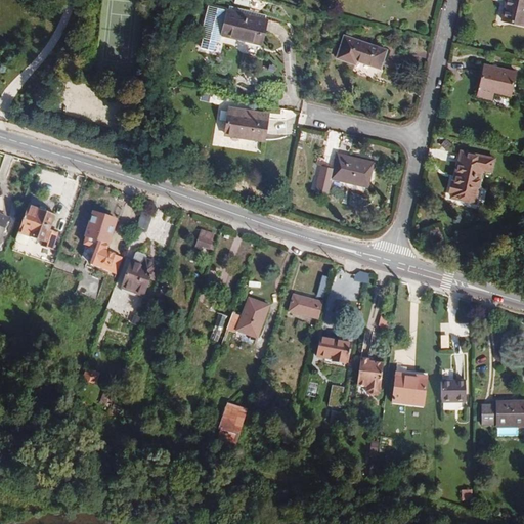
[(523,0),(507,0),(503,16),(523,20),(523,0)]
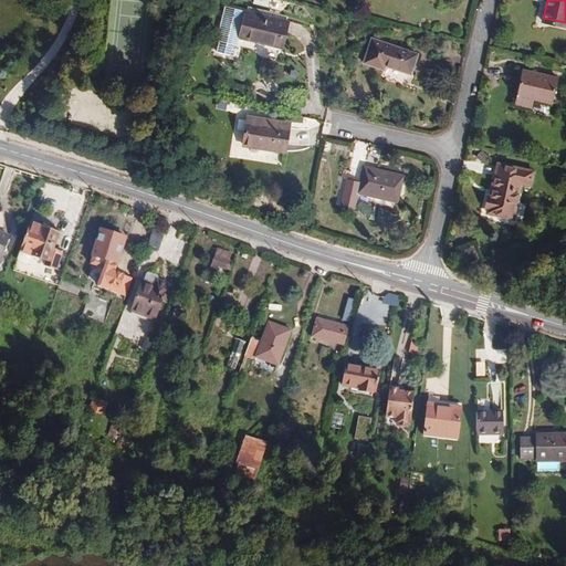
[(233,6),(226,40),(228,41),(227,45),(241,49),(242,44),(245,44),(247,37),(286,46),(293,20),(233,6)]
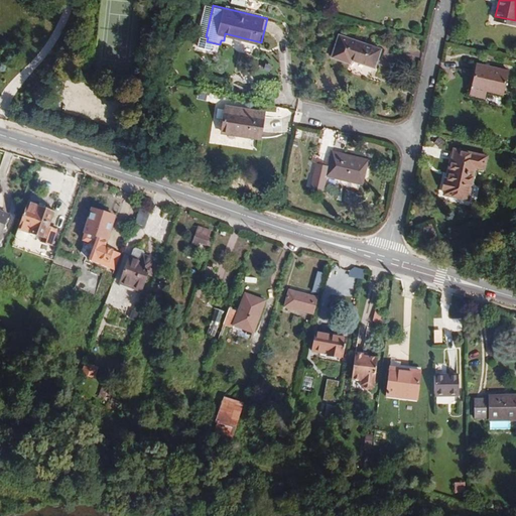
[(341,32),(333,55),(351,61),(353,58),(375,66),(381,46),(341,32)]
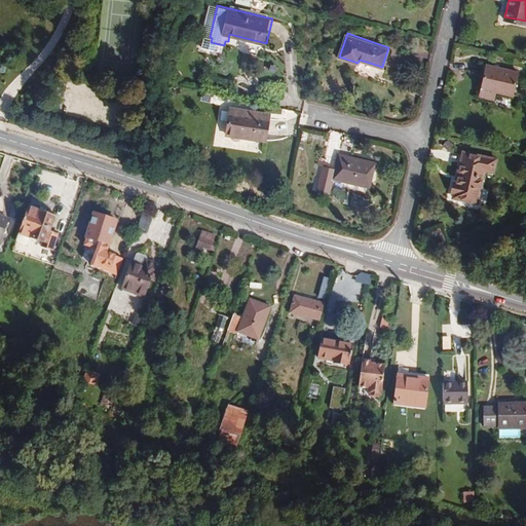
[(519,68),(487,61),(480,95),(493,98),(495,90),(513,94),(519,68)]
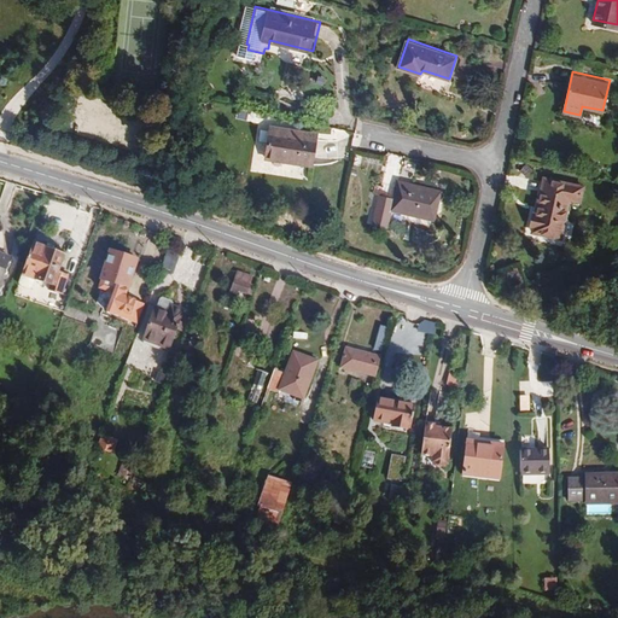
[(272,124),(266,157),(312,164),(318,133),(272,124)]
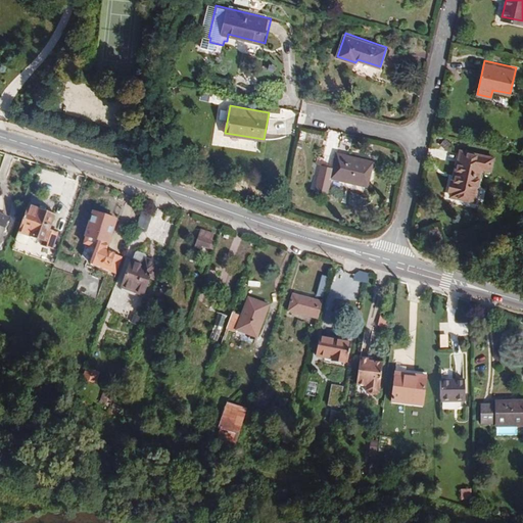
[(452,190),(450,195),(475,200),(483,168),(491,170),(494,155),(461,147),(455,178),(452,178),(449,190),(452,190)]
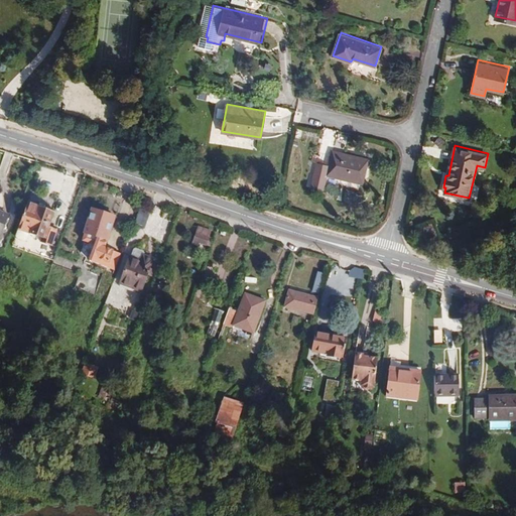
[(363,181),(368,158),(334,149),(331,161),(330,164),(317,161),(311,185),(325,188),(328,173),(363,181)]
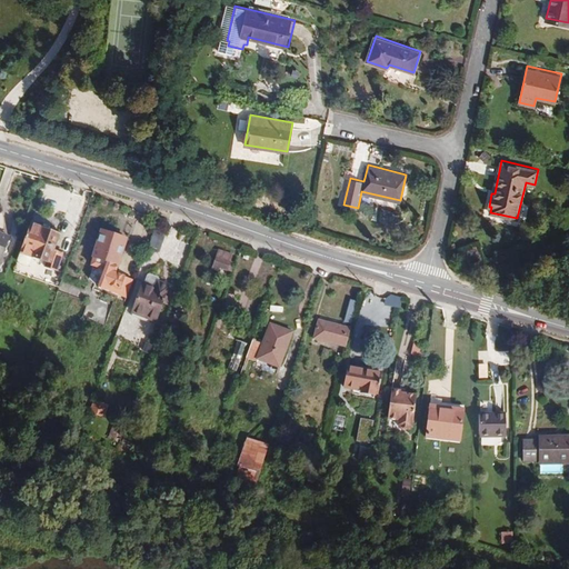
[(56,249),(61,233),(48,228),(49,226),(32,220),(20,251),(31,255),(46,260),(45,263),(57,269),(63,252),(56,249)]
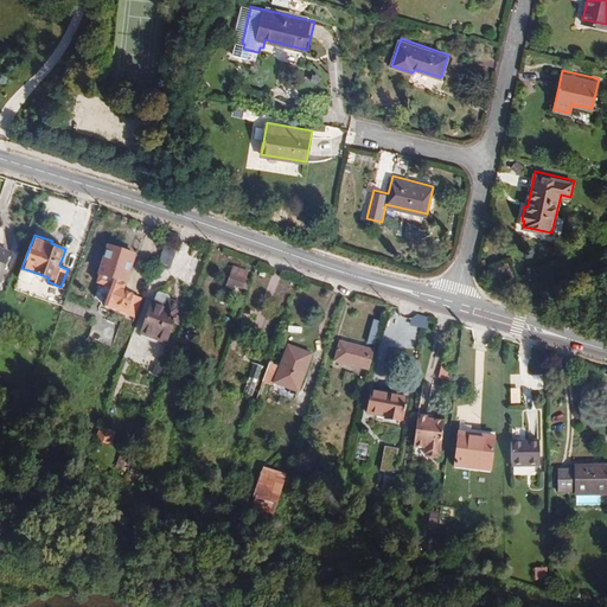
[(123,289),(136,253),(109,243),(100,272),(101,272),(97,281),(101,281),(95,298),(102,304),(108,305),(107,308),(136,319),(145,296),(123,289)]
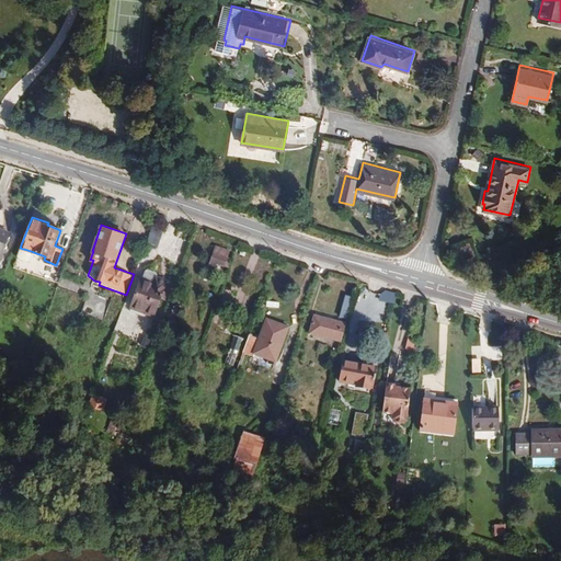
[(155,226),(148,241),(159,245),(165,230),(155,226)]
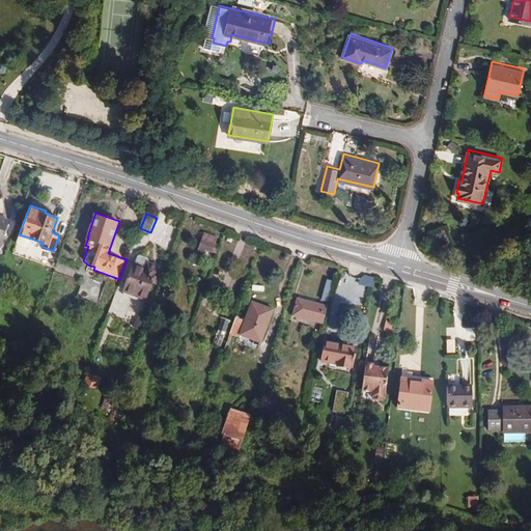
[(215,242),(217,235),(204,230),(199,245),(205,248),(216,252),(219,243),(215,242)]
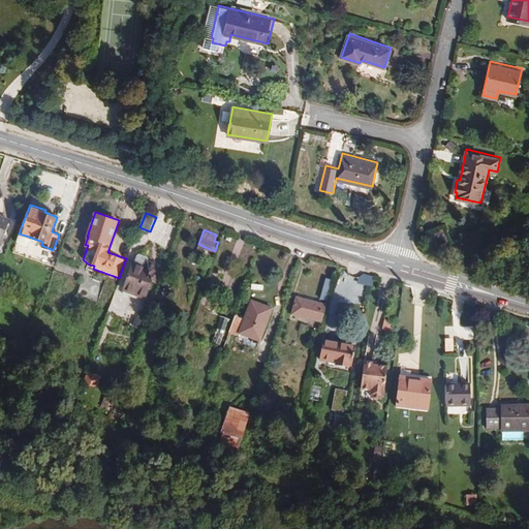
[(27,243),(29,237),(19,234),(17,240),(18,242),(24,245),(27,243)]
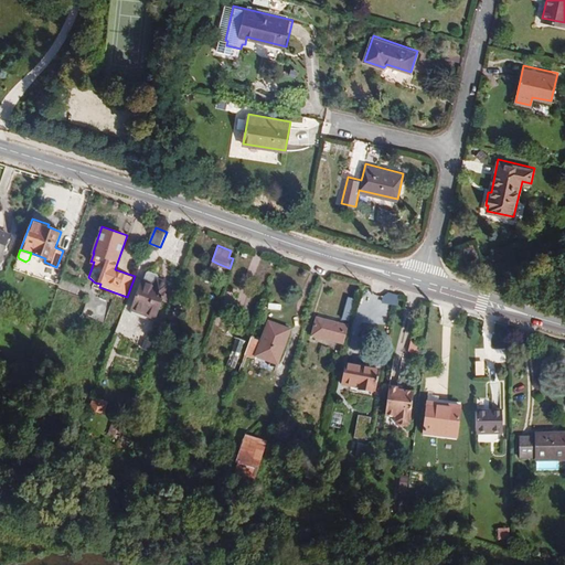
[(167,281),(167,280),(157,277),(158,275),(157,272),(149,269),(146,270),(144,278),(142,278),(131,310),(155,318),(164,290),(167,281)]
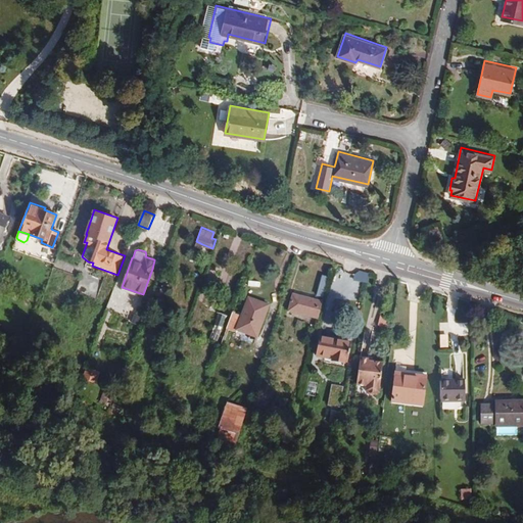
[(324,295),(329,275),(322,273),(317,293),(324,295)]
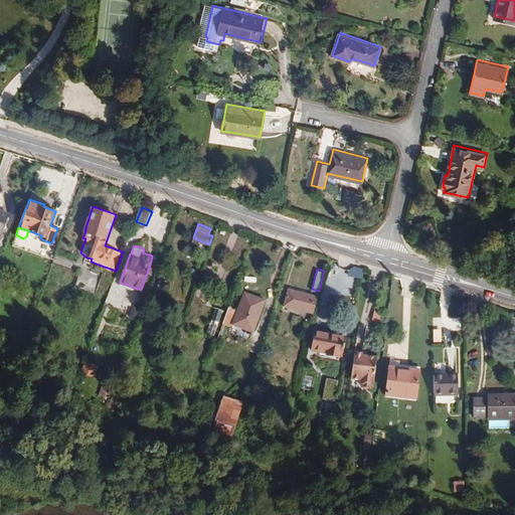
[(313,313),(318,295),(289,287),(284,305),(313,313)]
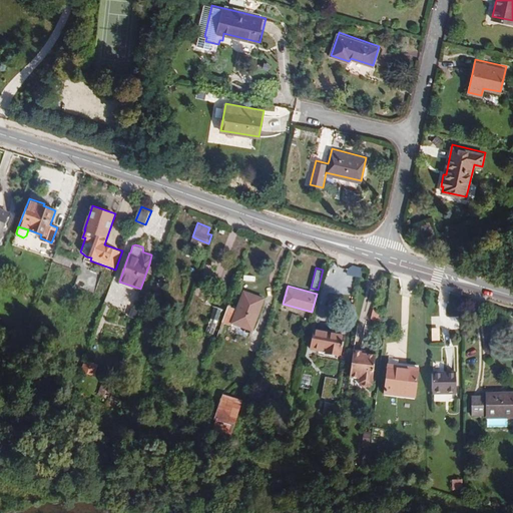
[(228,304),(222,321),(231,325),(232,323),(252,330),(264,298),(243,291),(236,308),(231,306),(228,304)]
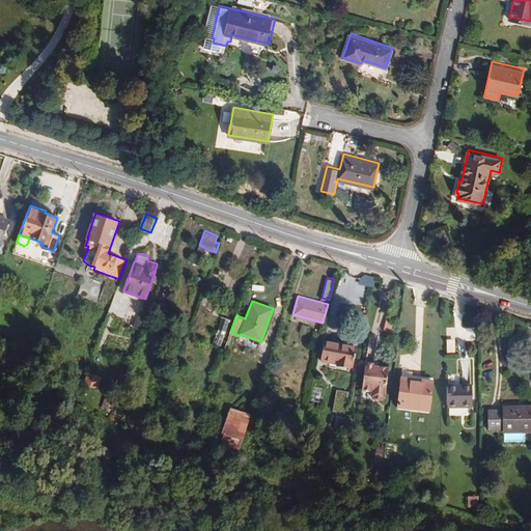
[(205,308),(199,325),(216,332),(213,341),(221,344),(230,319),(221,316),(222,314),(205,308)]
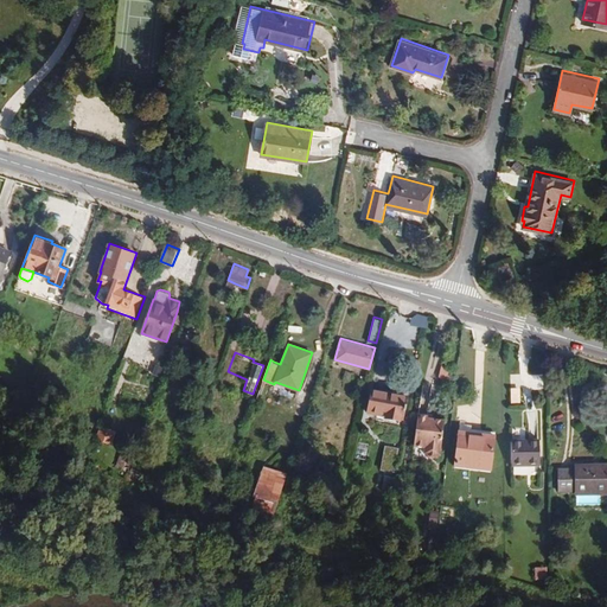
[(512,388),(512,402),(523,402),(522,388),(512,388)]
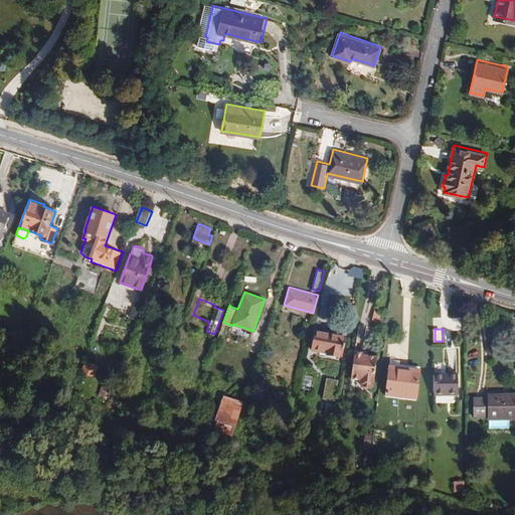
[(316,330),(312,349),(342,354),(346,336),(316,330)]
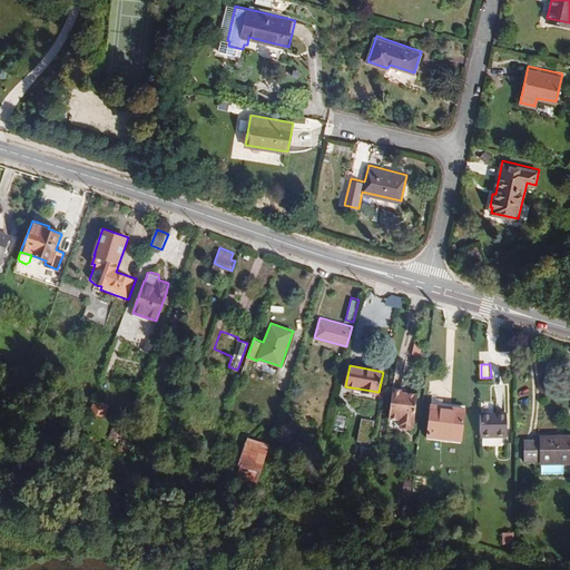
[(402,389),(393,387),(390,418),(399,419),(399,424),(401,428),(411,428),(414,426),(418,393),(402,392),(402,389)]
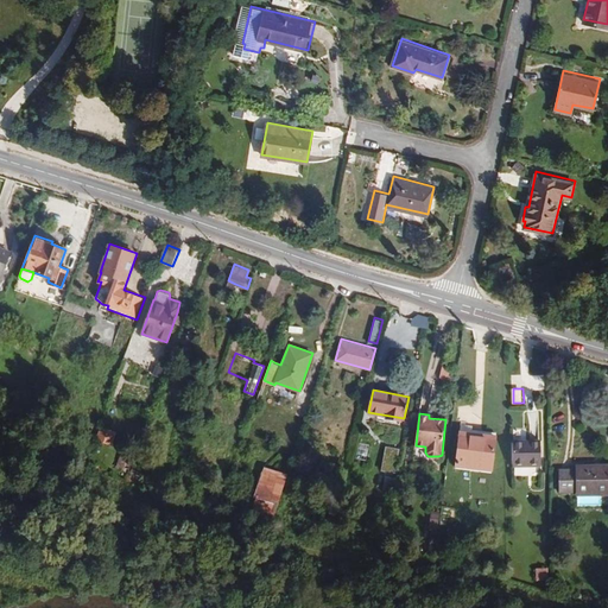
[(113,445),(116,431),(101,426),(97,441),(113,445)]
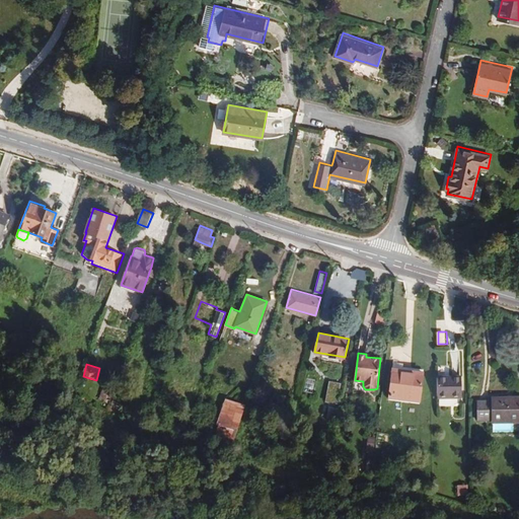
[(425,371),(393,367),(389,396),(421,400),(425,371)]
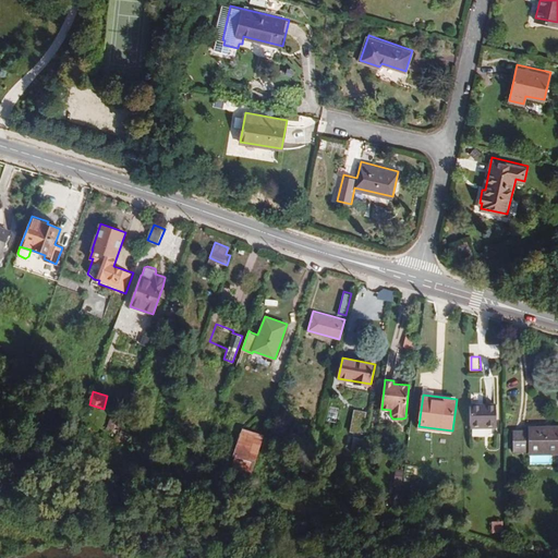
[(496,403),(472,403),(471,426),(496,426),(496,403)]
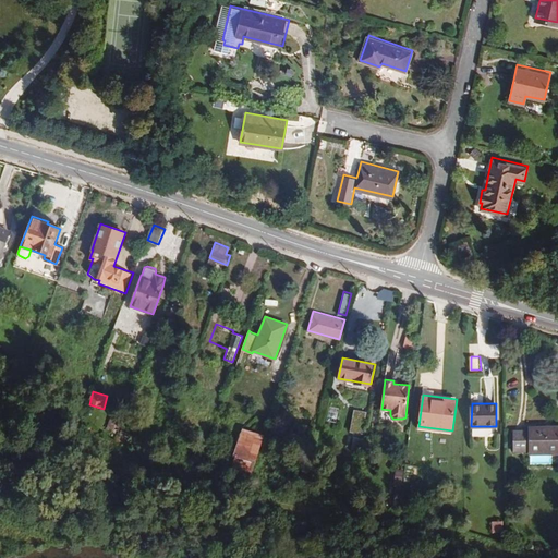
[(359,412),(354,433),(362,434),(365,413),(359,412)]
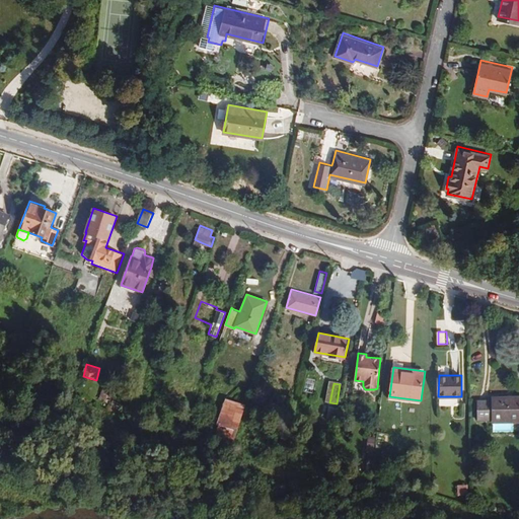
[(120,405),(124,393),(117,390),(113,400),(117,402),(116,404),(120,405)]
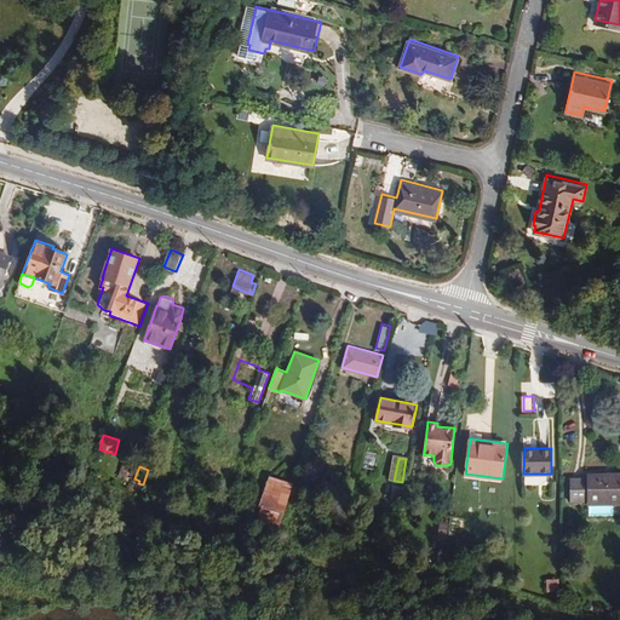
[(619,503),(619,471),(589,472),(589,477),(570,477),(570,501),(589,501),(589,504),(615,503),(619,503)]
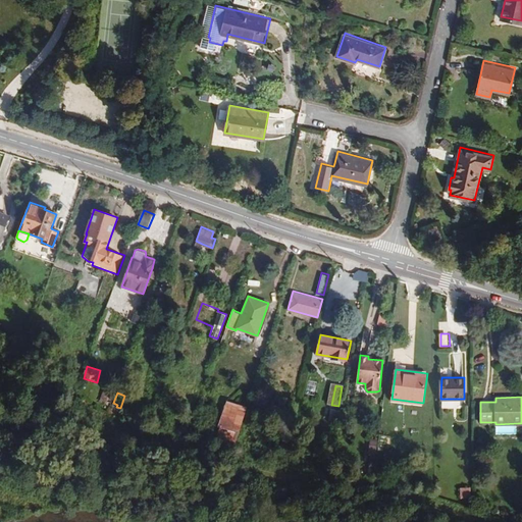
[(239,430),(247,407),(227,401),(219,425),(239,430)]
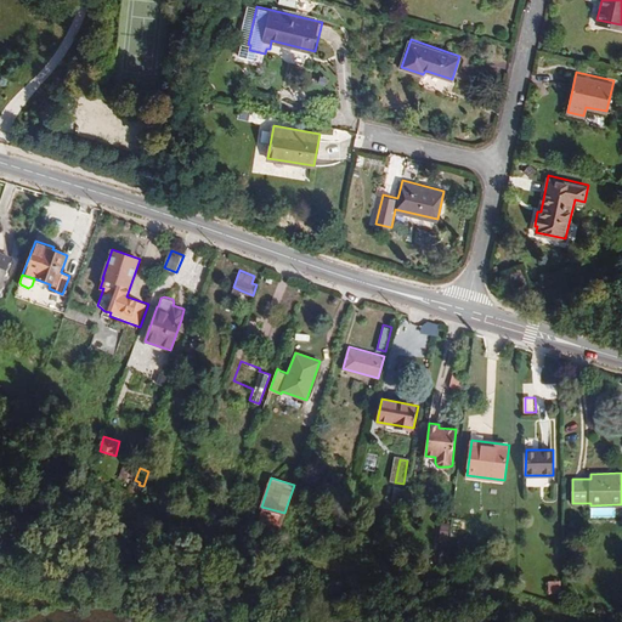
[(403,502),(407,488),(395,486),(393,499),(403,502)]
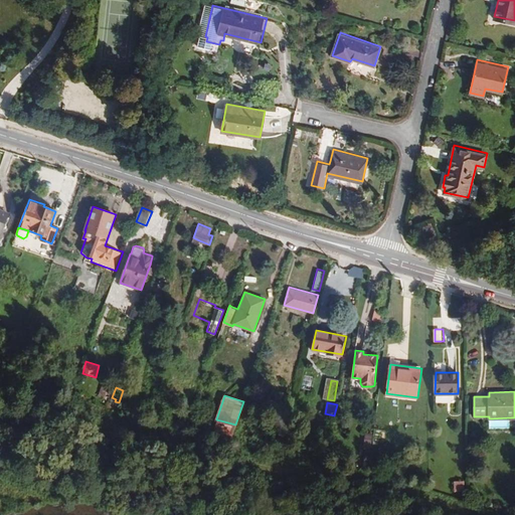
[(373,433),(366,432),(365,442),(372,443),(373,433)]
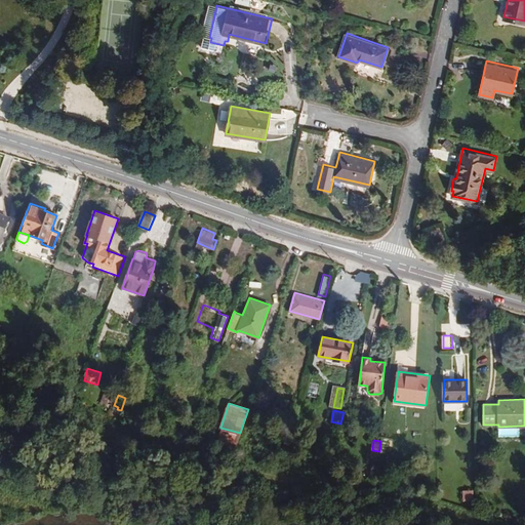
[(465,489),(465,500),(474,500),(474,489),(465,489)]
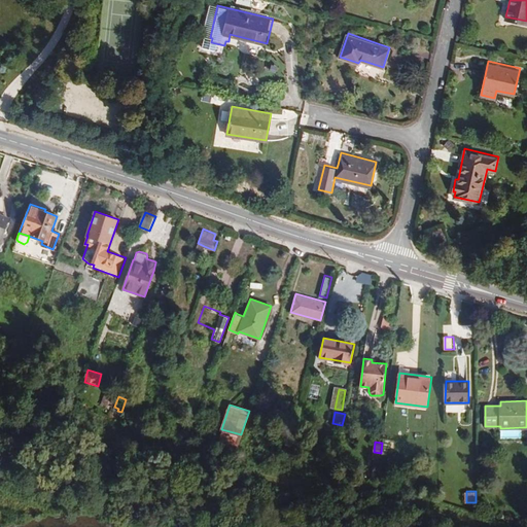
All buildings are outlined.
